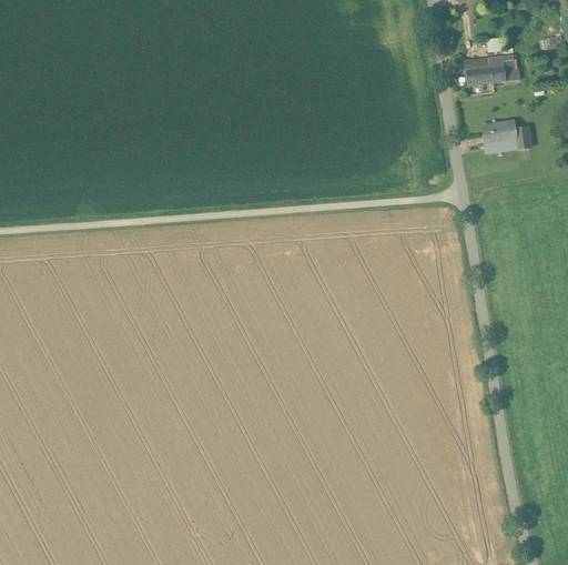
[(561,34),(549,36),(549,37),(539,38),(541,51),(560,49),(559,46),(567,44),(567,43),(564,22),(560,22),(564,39),(561,39),(561,34)]
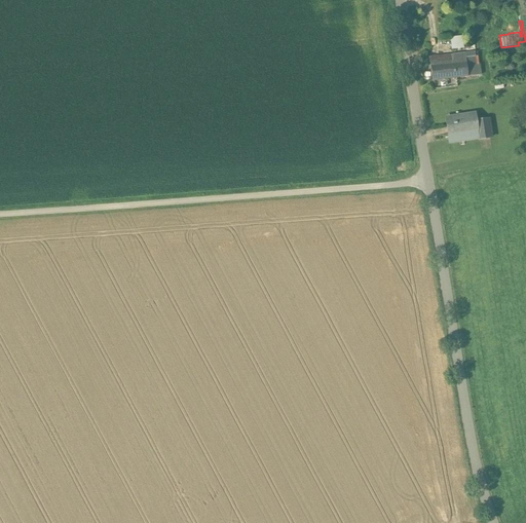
[(460,34),(450,35),(451,46),(461,45),(463,43),(462,35),(460,34)]
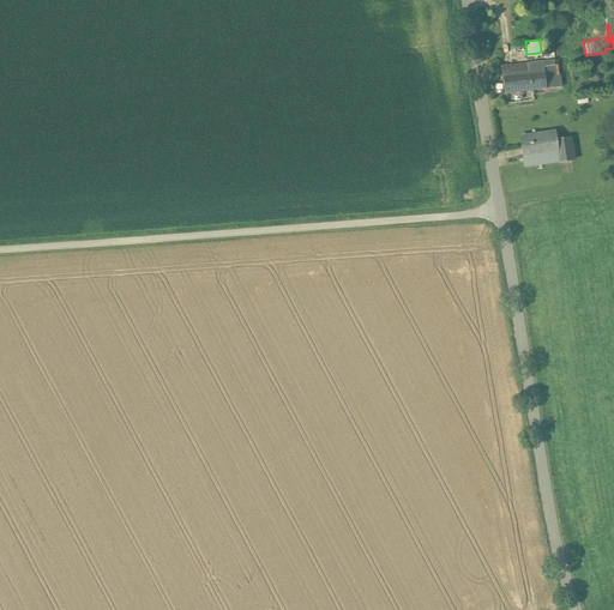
[(555,58),(542,60),(546,86),(561,84),(560,74),(558,74),(555,58)]
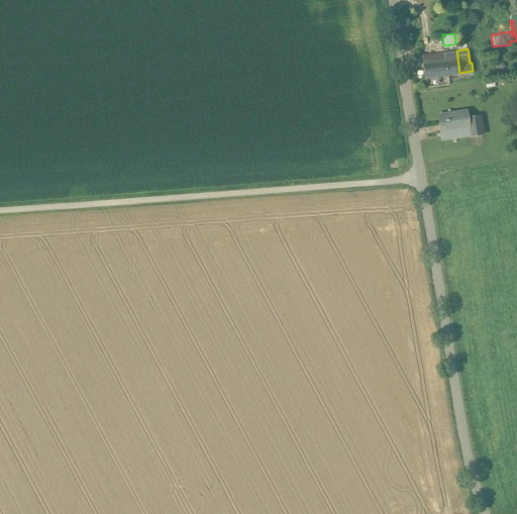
[(456,50),(422,54),(423,62),(424,77),(459,73),(456,50)]
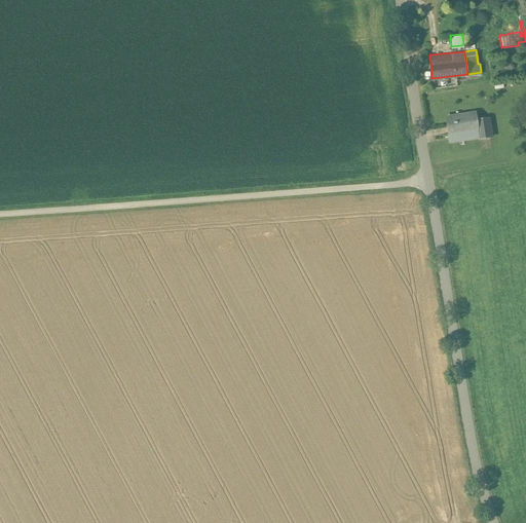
[(476,110),(446,115),(448,134),(479,128),(476,110)]
